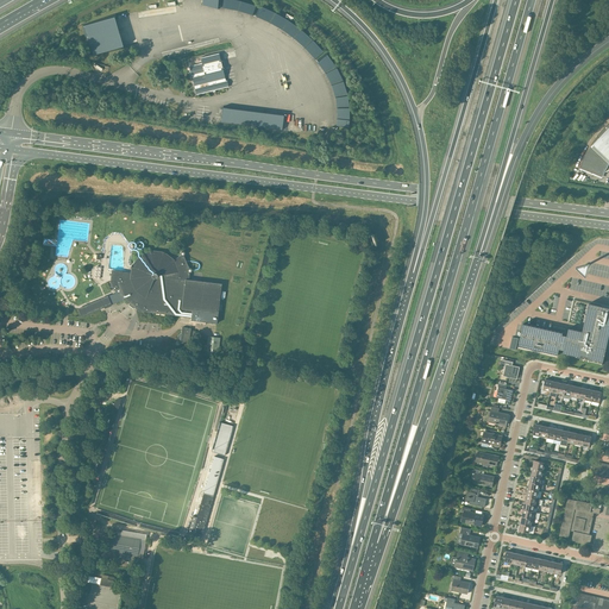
[(334,125),(349,126),(349,110),(349,98),(347,95),(345,88),(343,81),(336,68),(326,55),(311,41),(306,36),(300,30),(295,26),(288,20),(277,16),(275,13),(259,7),(239,1),(232,0),(223,0),(223,7),(237,11),(255,17),(268,23),(281,30),(292,38),(302,48),(315,61),(324,74),(330,85),(333,98),(334,108),(334,118),(334,125)]
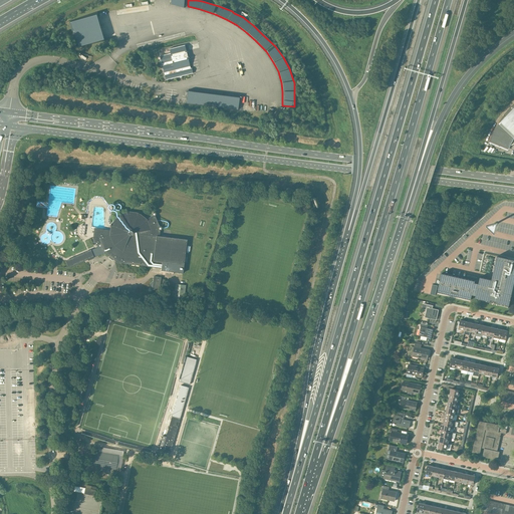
[(104,40),(97,14),(70,22),(78,47),(104,40)]
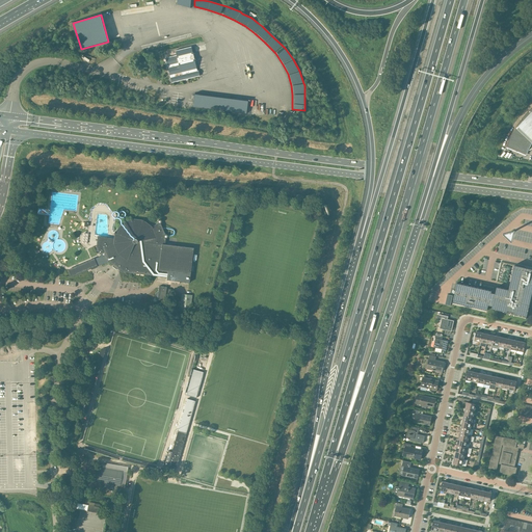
[(165,58),(171,83),(200,76),(198,71),(197,71),(191,47),(175,51),(176,55),(165,58)]
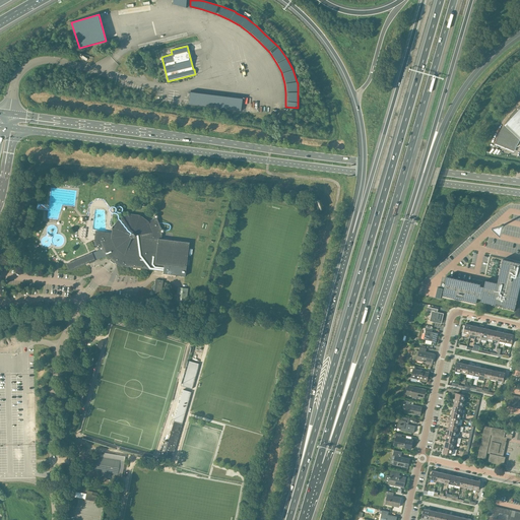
[(226,95),(224,110),(241,112),(243,98),(226,95)]
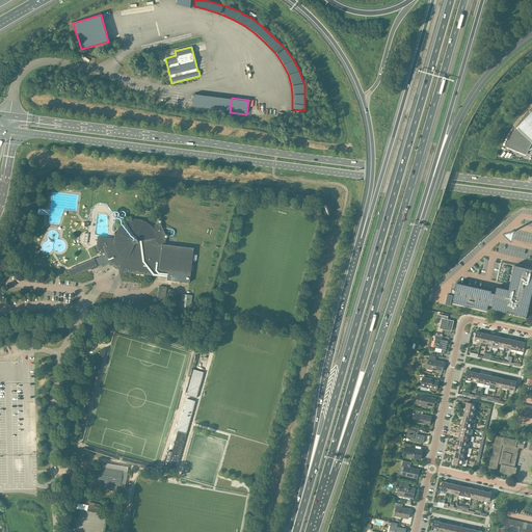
[(531,106),(531,107),(528,111),(525,114),(520,122),(515,128),(511,135),(508,141),(505,148),(506,147),(526,155),(528,148),(530,147),(531,145),(530,144),(531,141),(531,106)]
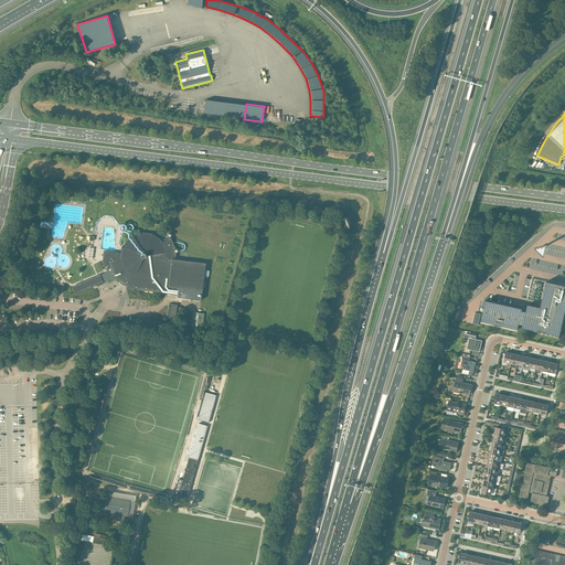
[(202,291),(205,264),(176,259),(176,253),(177,253),(178,252),(178,251),(178,249),(177,249),(177,248),(176,248),(174,248),(171,236),(171,235),(171,234),(170,233),(169,233),(168,233),(168,234),(167,234),(167,235),(167,236),(168,236),(161,242),(160,240),(153,235),(152,234),(150,234),(140,233),(130,236),(129,237),(128,238),(121,247),(120,253),(104,251),(102,262),(106,269),(110,268),(115,278),(120,281),(119,283),(121,285),(124,286),(125,285),(130,289),(178,295),(177,297),(201,300),(202,291)]
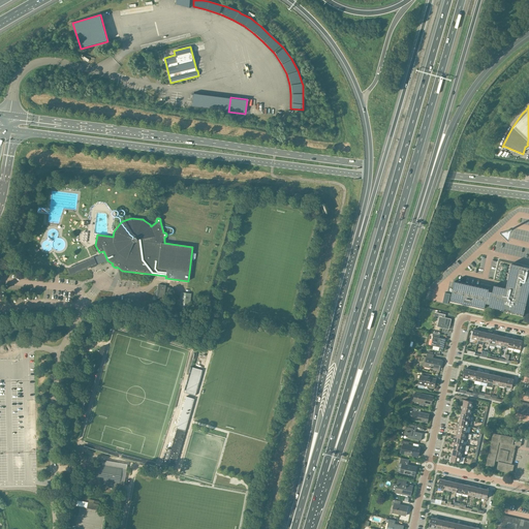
[(88,259),(68,269),(71,276),(91,267),(88,259)]
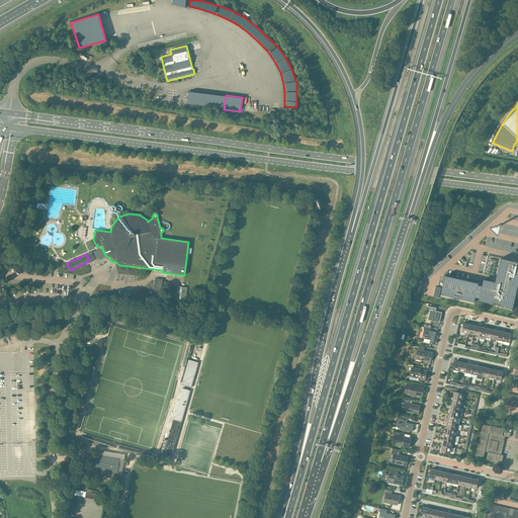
[(516,294),(517,283),(517,262),(501,258),(497,279),(495,280),(494,281),(484,279),(483,285),(479,284),(480,282),(445,275),(440,294),(475,303),(476,296),(480,297),(479,303),(480,301),(494,305),(494,307),(501,308),(502,306),(512,308),(512,311),(516,294)]
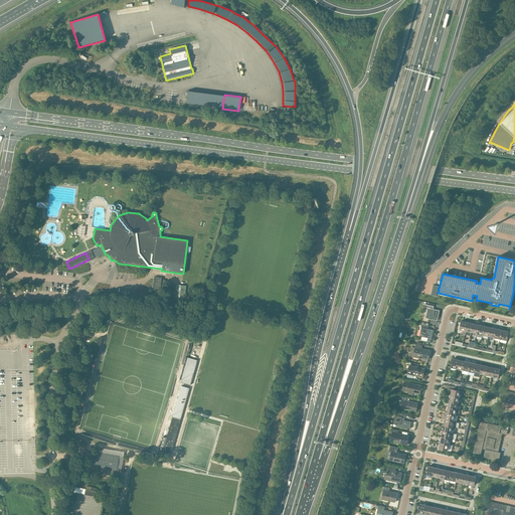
[(160,291),(161,278),(154,277),(153,282),(150,285),(152,288),(152,290),(160,291)]
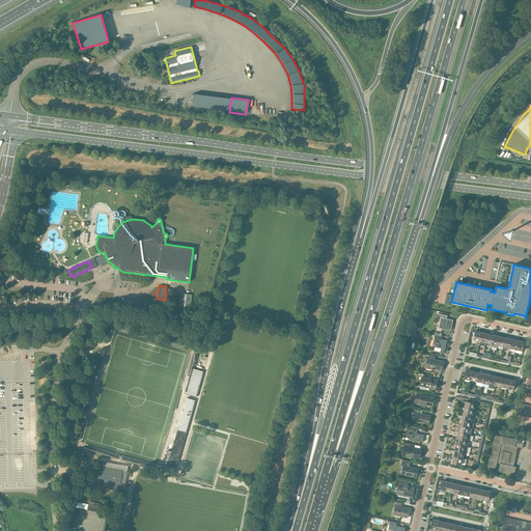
[(190,310),(192,295),(182,294),(179,309),(190,310)]
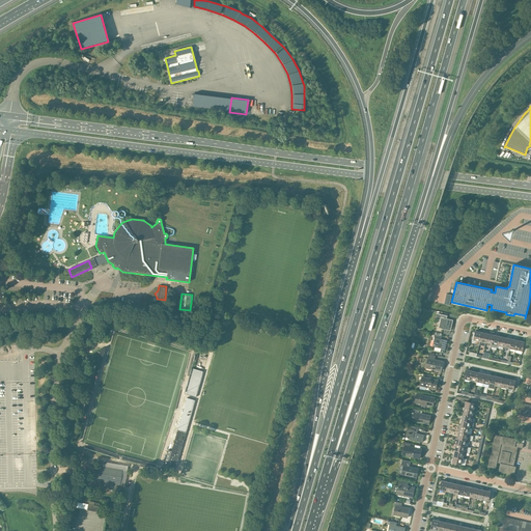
[(448,312),(442,311),(440,317),(442,317),(439,328),(451,330),(453,320),(447,319),(448,312)]
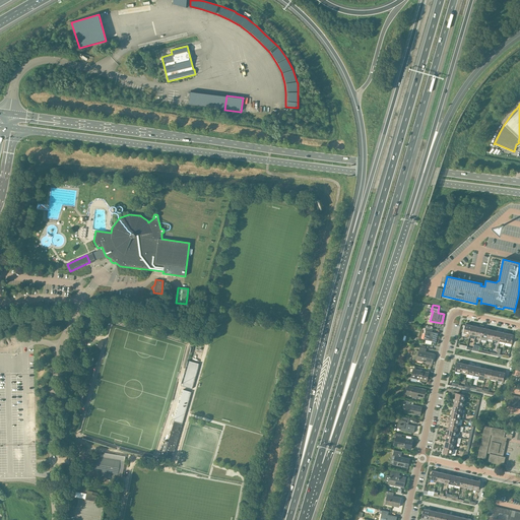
[(469,334),(471,325),(466,324),(465,325),(464,325),(462,335),(469,337),(470,334),(469,334)]
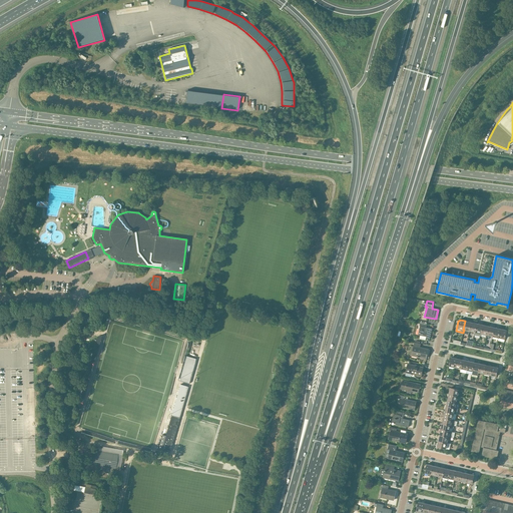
[(432,329),(428,328),(426,328),(427,325),(420,323),(419,326),(420,326),(418,335),(426,337),(426,340),(430,341),(432,329)]
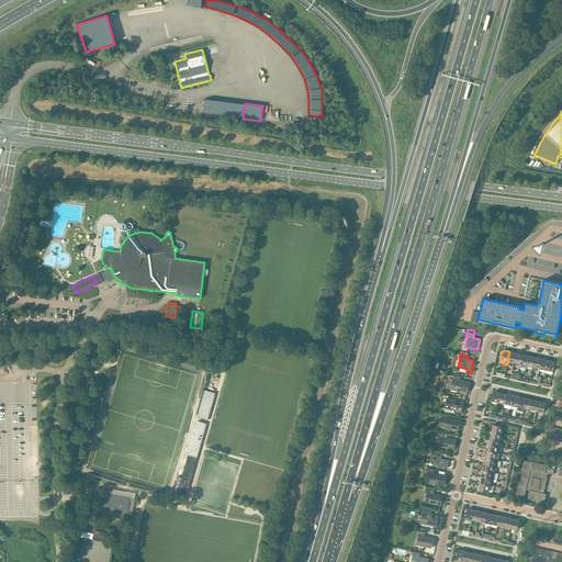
[(527,368),(527,366),(529,356),(523,355),(520,364),(520,367),(527,368)]
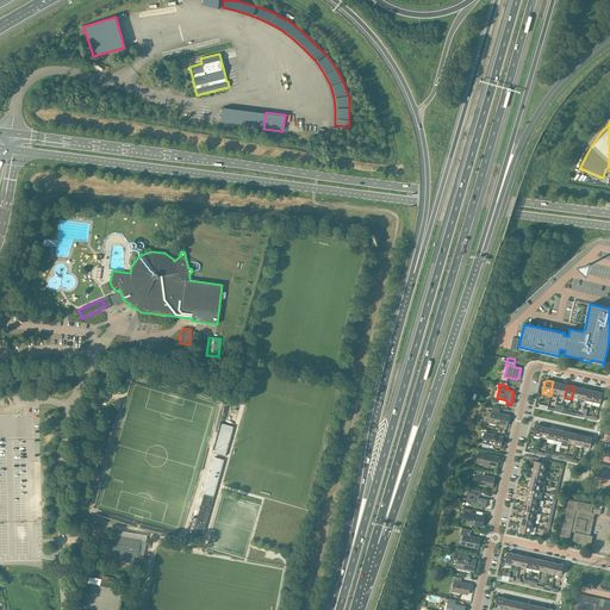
[(601,403),(603,393),(596,391),(593,402),(601,403)]
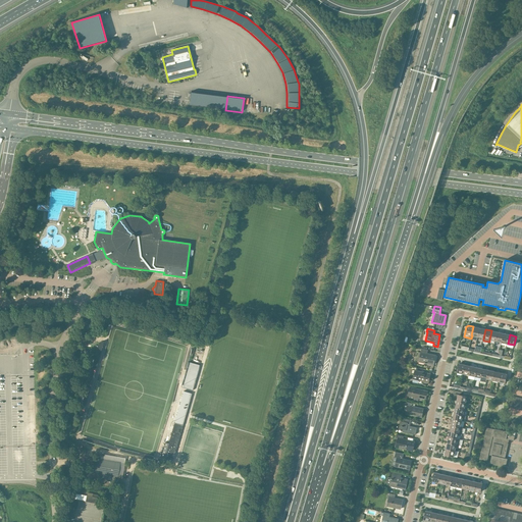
[(428,350),(422,349),(421,352),(421,353),(419,361),(434,365),(436,355),(427,353),(428,350)]
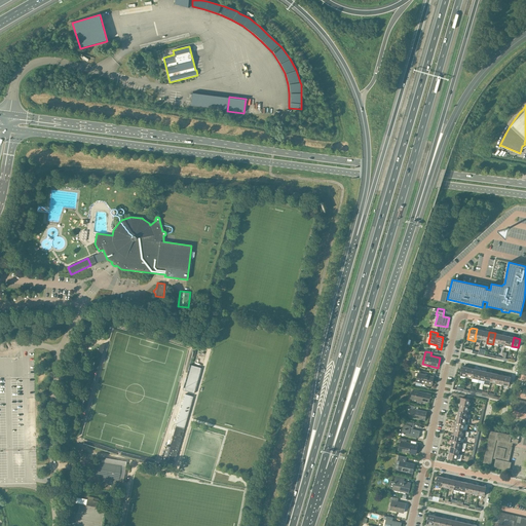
[(190,365),(183,390),(194,393),(201,368),(190,365)]
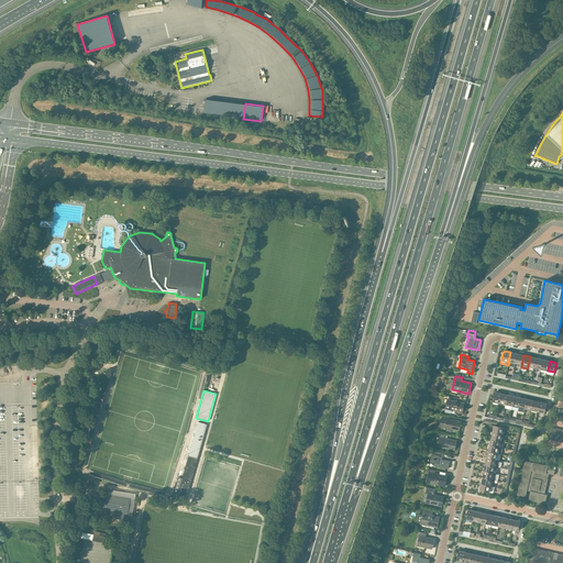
[(525,412),(527,399),(521,398),(519,407),(518,410),(525,412)]
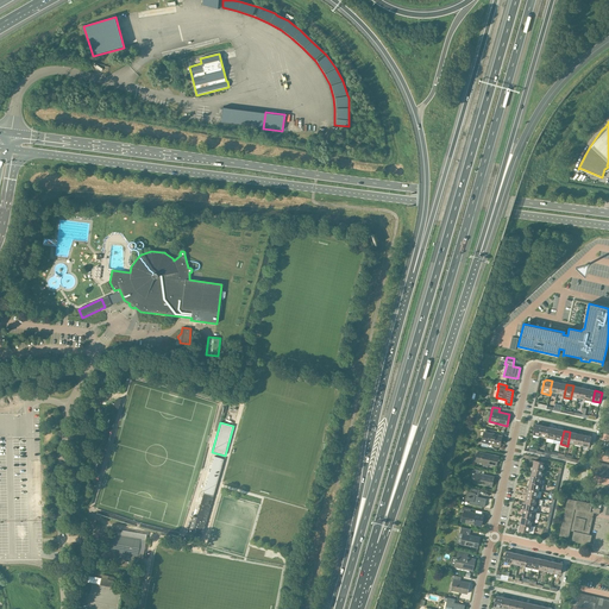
[(502,437),(484,432),(482,441),(500,446),(502,437)]
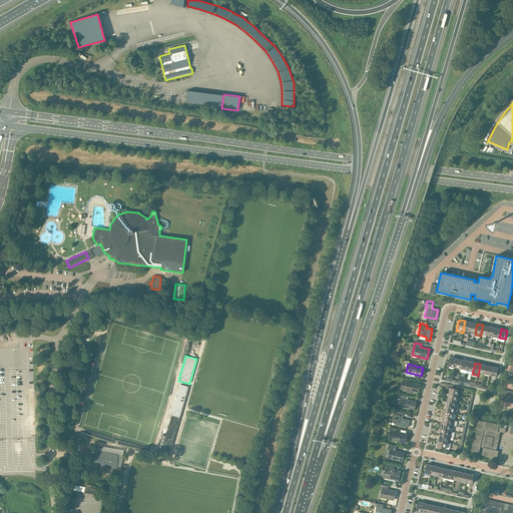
[(484,374),(486,365),(480,364),(478,376),(479,373),(484,374)]
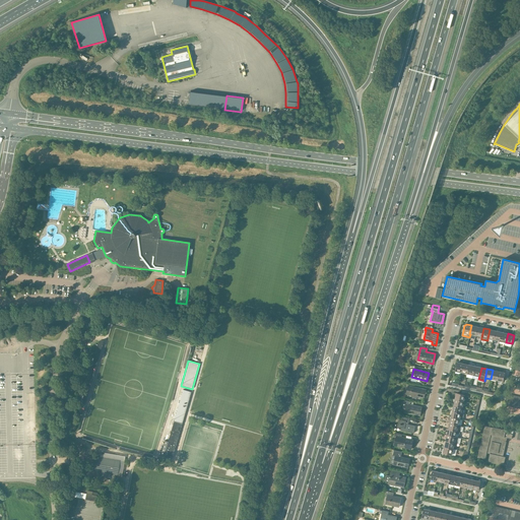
[(497,380),(499,372),(493,370),(491,379),(497,380)]
